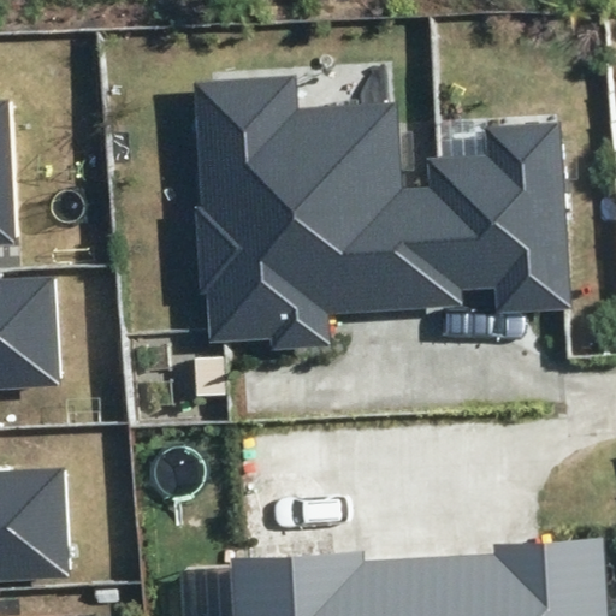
[(572,307),(561,122),(484,126),(485,152),(424,155),(426,185),(402,188),(396,102),(300,107),(297,73),(194,80),(201,206),(195,206),(200,296),(207,296),(211,342),(270,338),(271,348),(329,344),(327,313),(461,304),(460,288),(496,285),(498,312),(572,307)]
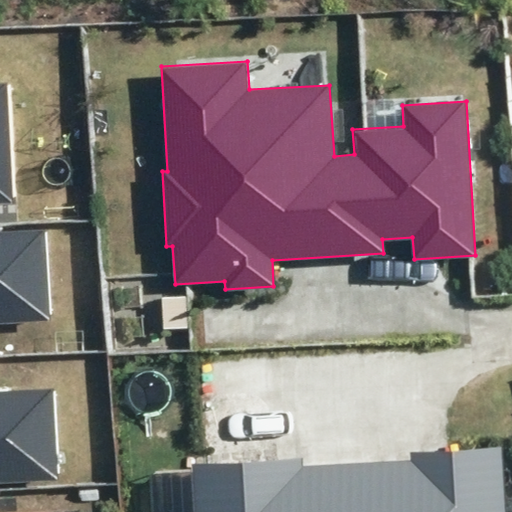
[(0,200),(10,200),(5,82),(0,82),(0,200)]
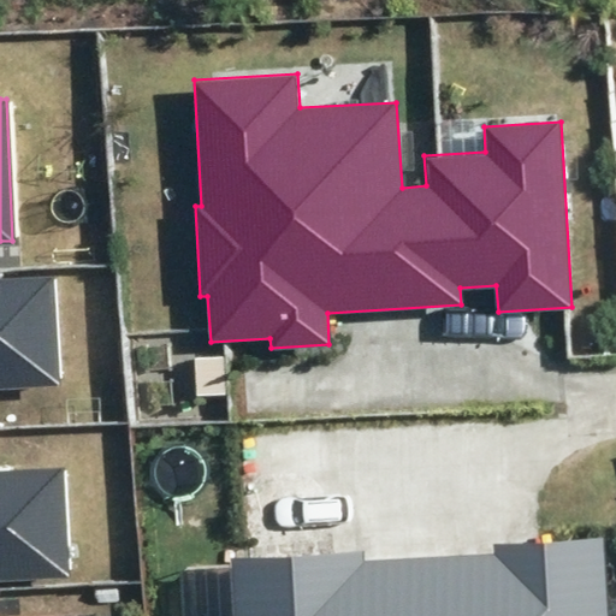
[(0,384),(59,381),(54,277),(0,278),(0,384)]
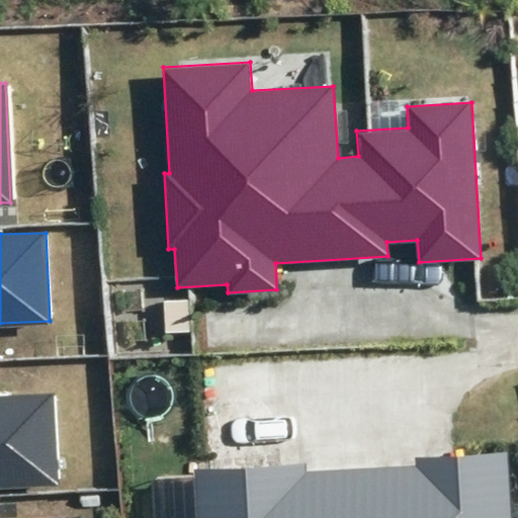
[(0,482),(58,480),(54,392),(0,394),(0,482)]
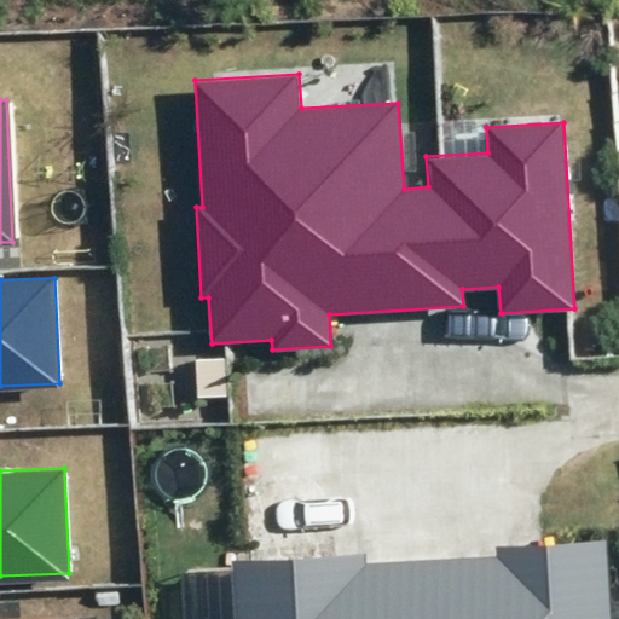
[(230,560),(232,618),(608,618),(605,543),(497,549),(498,557),(366,565),(365,553),(230,560)]
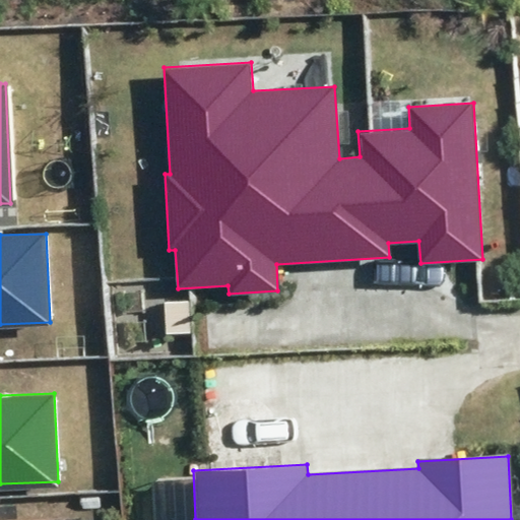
All buildings are outlined.
